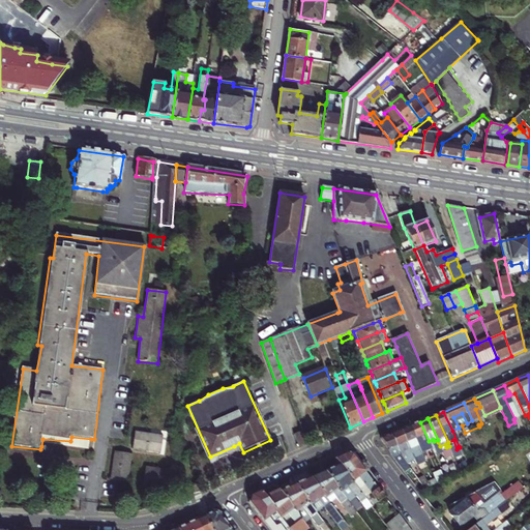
[(410,427),(419,445),(424,455),(428,454),(425,451),(433,448),(429,441),(420,422),(410,427)]
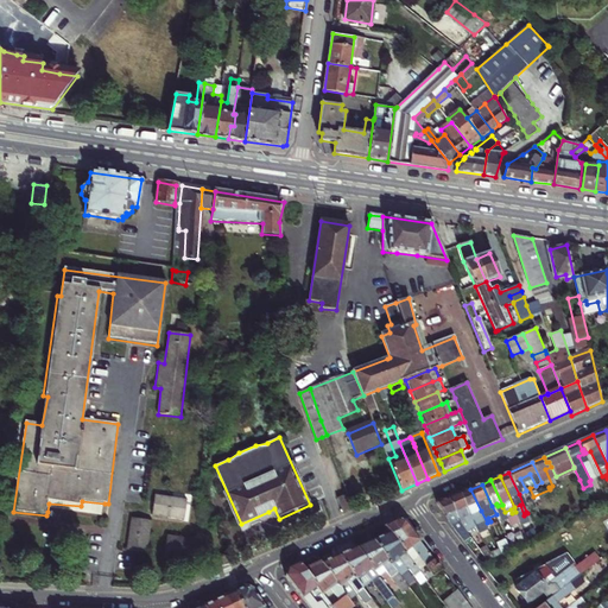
[(519,494),(526,512),(536,507),(532,499),(533,496),(530,488),(526,491),(519,494)]
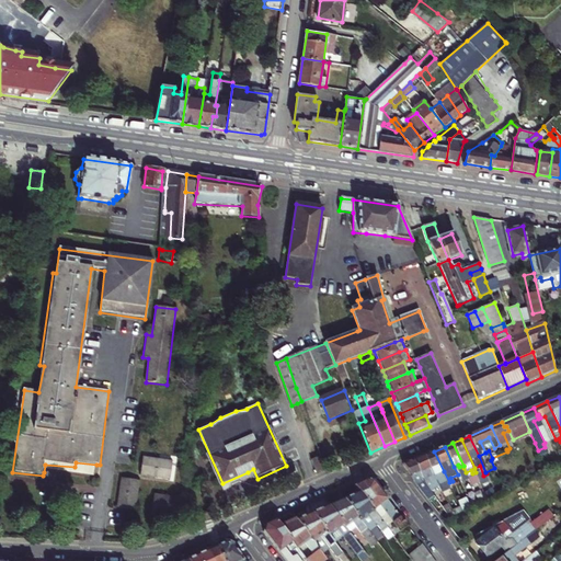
[(449,482),(444,471),(434,451),(424,456),(434,476),(438,483),(441,488),(443,491),(451,487),(449,482)]
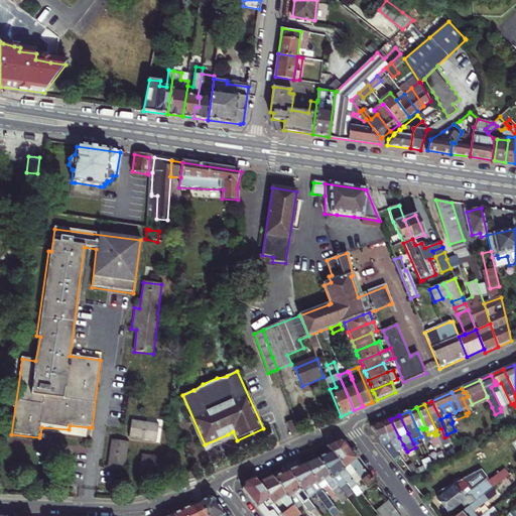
[(160,423),(133,419),(131,436),(157,440),(160,423)]
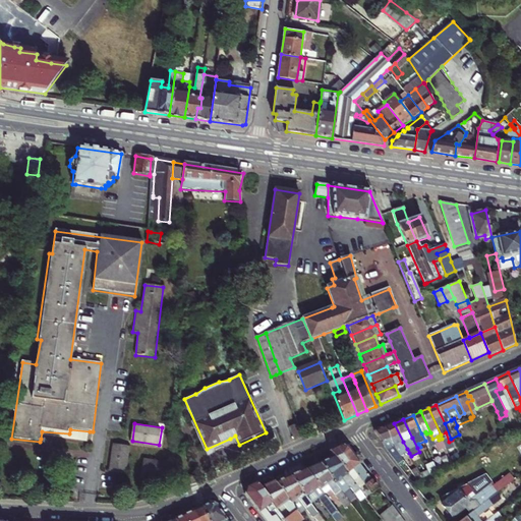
[(403,442),(394,423),(386,427),(394,446),(399,444),(405,455),(409,453),(407,449),(403,442)]
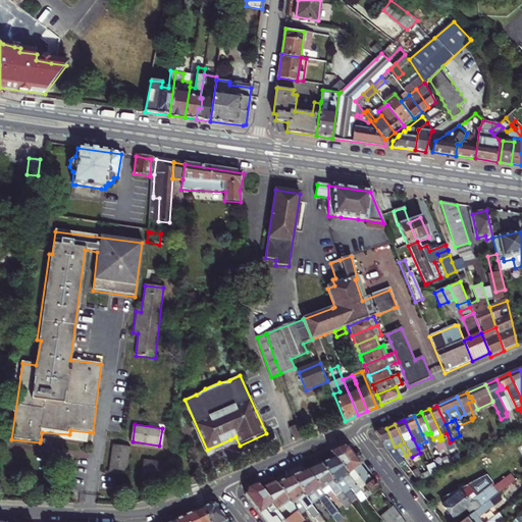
[(296,442),(303,439),(298,425),(291,428),(296,442)]
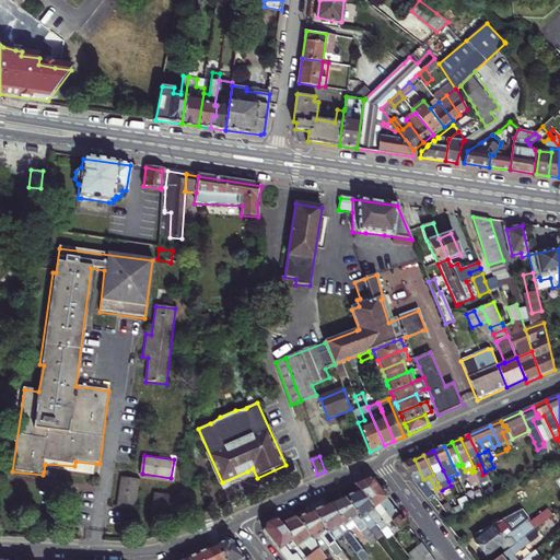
[(403,464),(416,482),(431,503),(436,499),(423,479),(415,459),(403,464)]
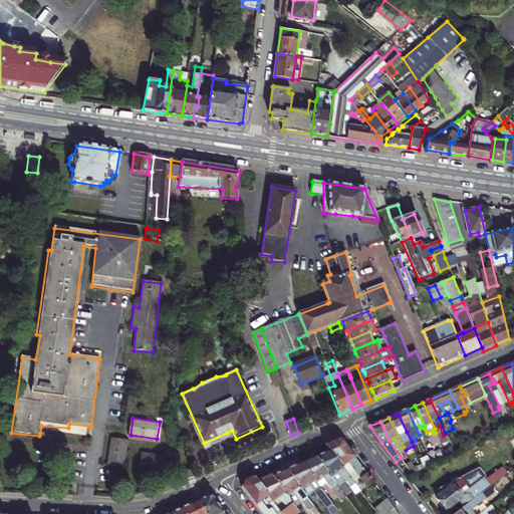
[(41,426),(40,433),(86,437),(88,426),(69,424),(68,428),(41,426)]
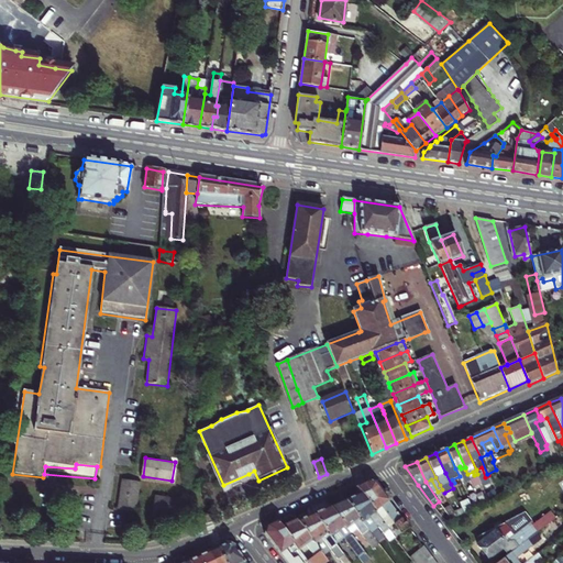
[(142,483),(123,481),(120,510),(138,512),(142,483)]
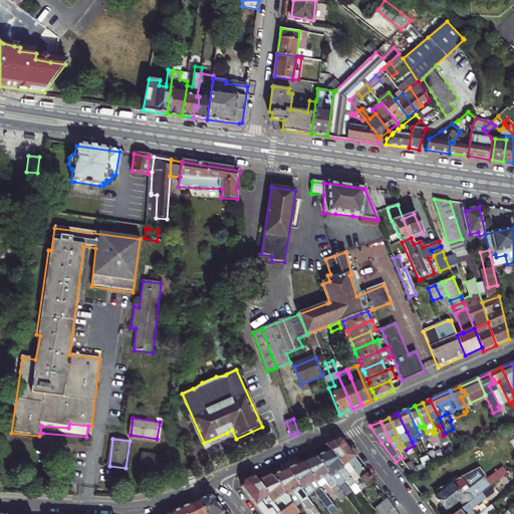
[(374,483),(343,442),(336,441),(326,446),(330,452),(348,475),(354,471),(367,488),(374,483)]
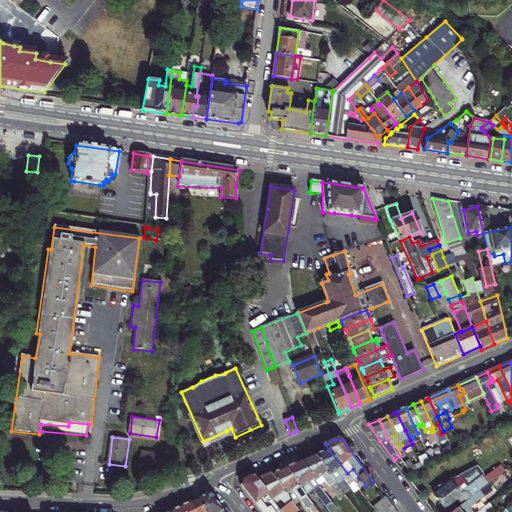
[(442,448),(434,451),(438,459),(445,455),(443,451),(442,448)]
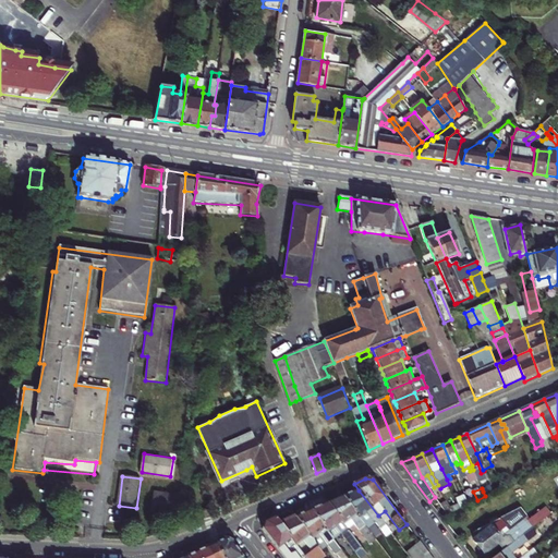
[(378,516),(359,490),(343,497),(363,522),(370,518),(374,524),(376,523),(385,534),(390,531),(378,516)]
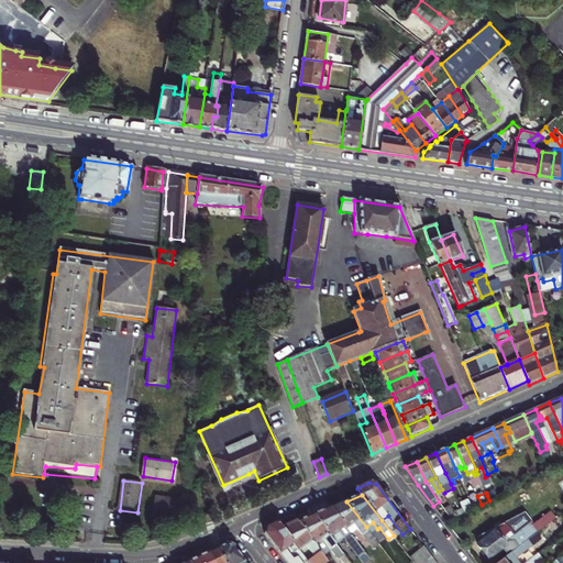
[(477,496),(470,500),(474,508),(482,505),(477,496)]
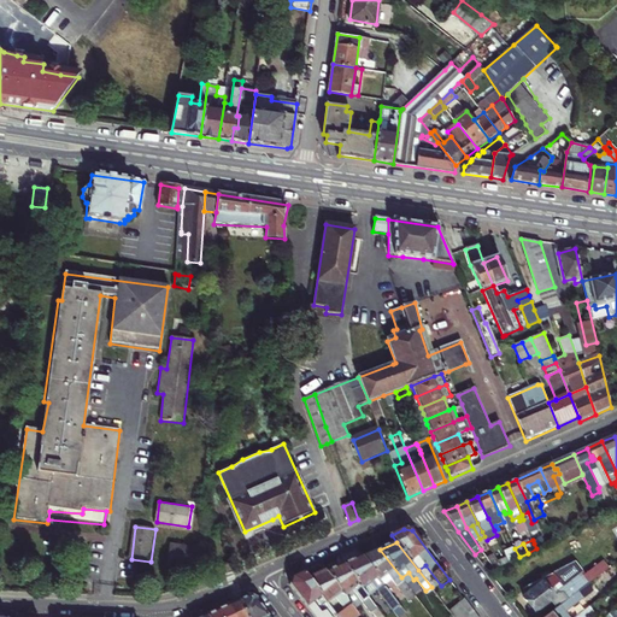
[(205,548),(171,545),(169,564),(201,568),(205,548)]
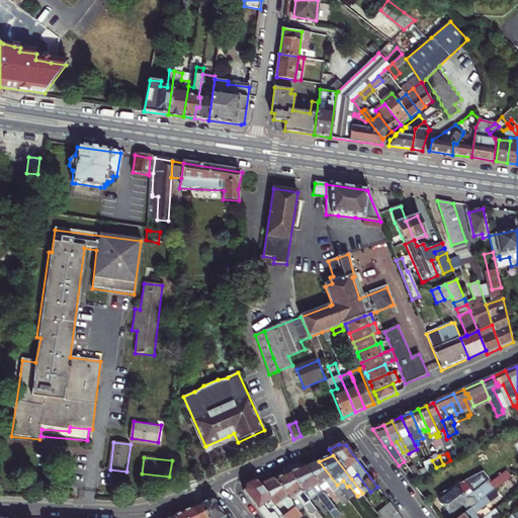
[(431,458),(424,462),(428,471),(436,467),(432,460),(431,458)]
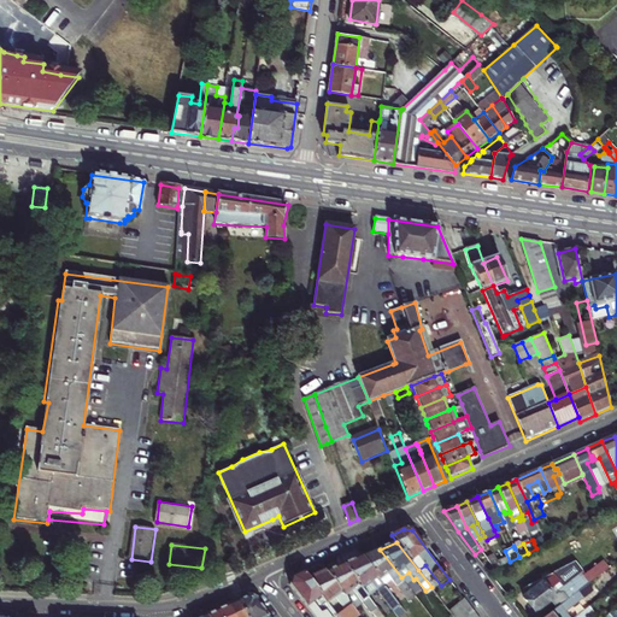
[(363,557),(385,586),(392,581),(409,603),(416,597),(401,577),(380,550),(363,557)]
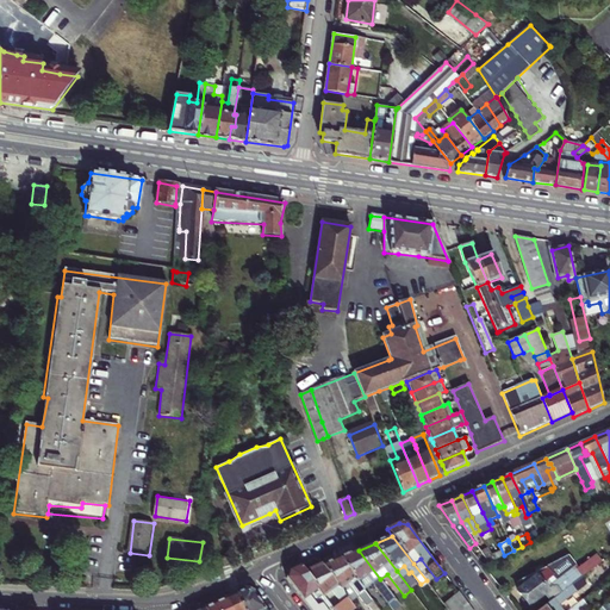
[(495,560),(487,548),(483,551),(489,562),(495,560)]
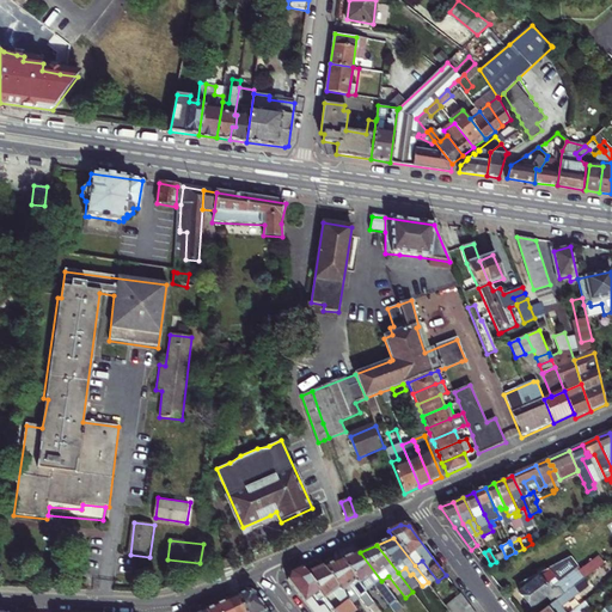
[(360,552),(342,561),(366,593),(375,586),(375,589),(393,611),(398,611),(403,609),(381,581),(360,552)]
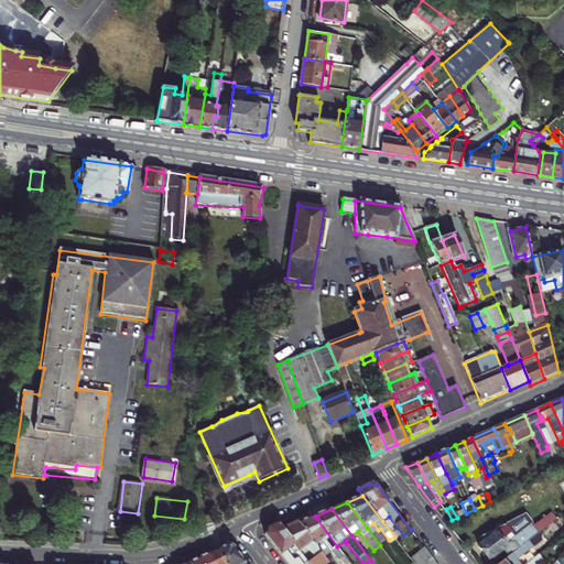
[(548,516),(554,522),(560,518),(553,511),(548,516)]
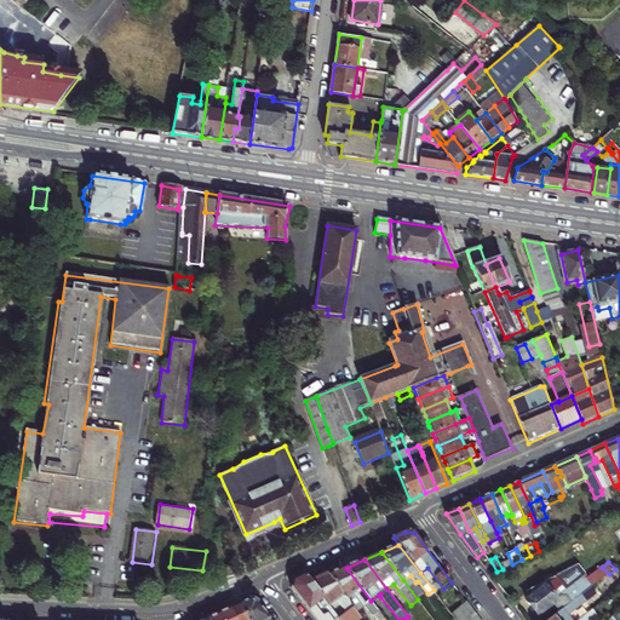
[(554,604),(560,612),(572,603),(581,595),(609,574),(602,567),(587,578),(586,575),(589,574),(580,563),(555,577),(552,574),(545,578),(546,581),(529,590),(533,596),(527,601),(539,616),(554,604)]
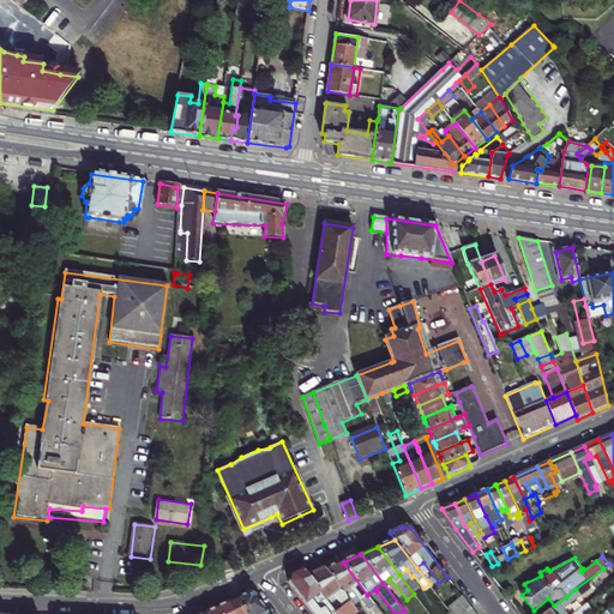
[(218,575),(234,571),(230,561),(216,566),(218,575)]
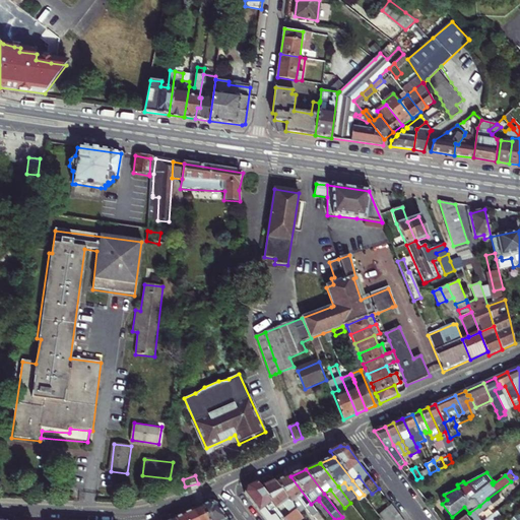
[(276,482),(295,508),(302,503),(314,518),(315,517),(317,519),(324,519),(311,504),(290,476),(276,482)]
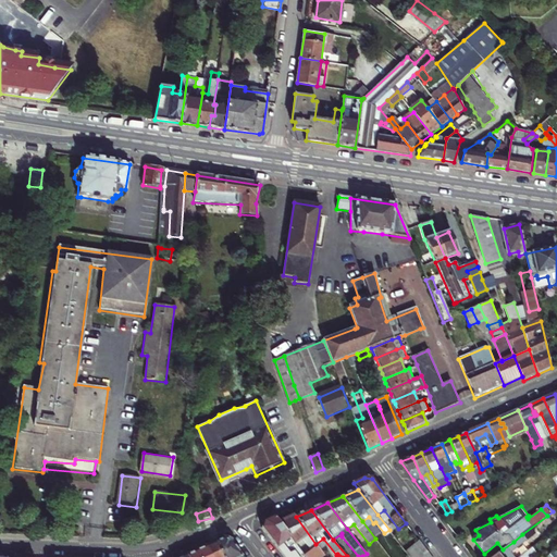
[(262,529),(283,556),(297,556),(295,553),(294,554),(292,552),(298,547),(297,546),(280,523),(275,517),(264,521),(262,529)]
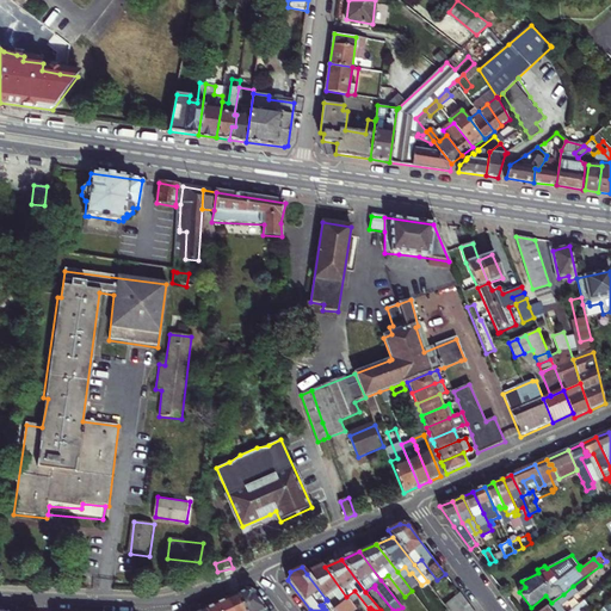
[(325,567),(307,574),(326,599),(334,593),(343,605),(335,610),(334,610),(357,610),(358,610),(346,597),(325,567)]
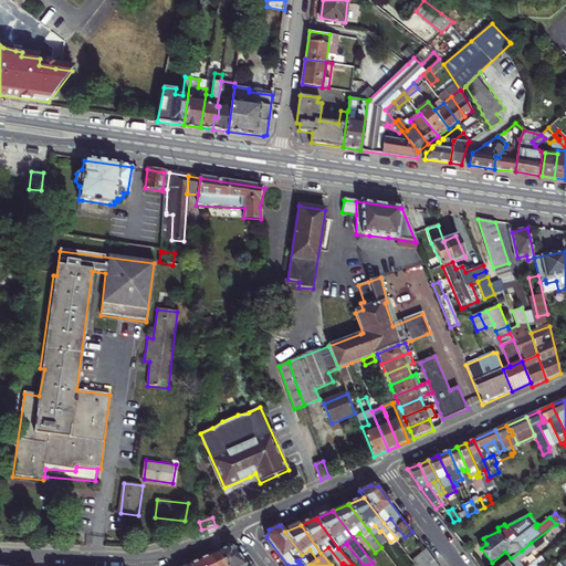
[(522,565),(519,562),(535,548),(531,543),(522,551),(511,558),(501,565),(522,565)]
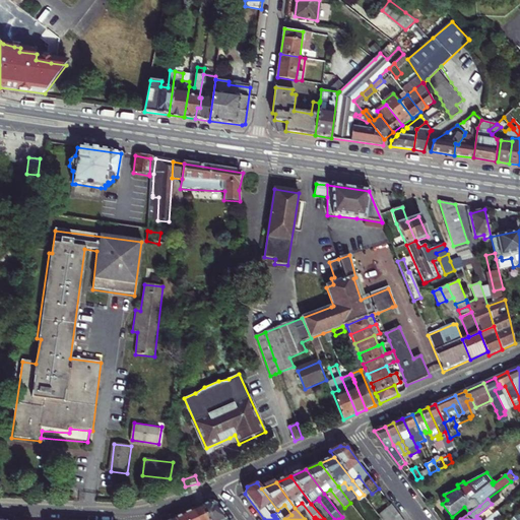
[(202,507),(207,519),(226,519),(216,506),(209,504),(202,507)]
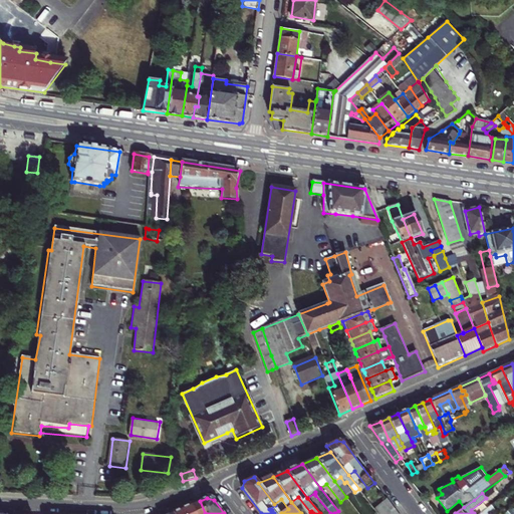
[(387,499),(374,509),(377,513),(379,513),(392,506),(387,499)]
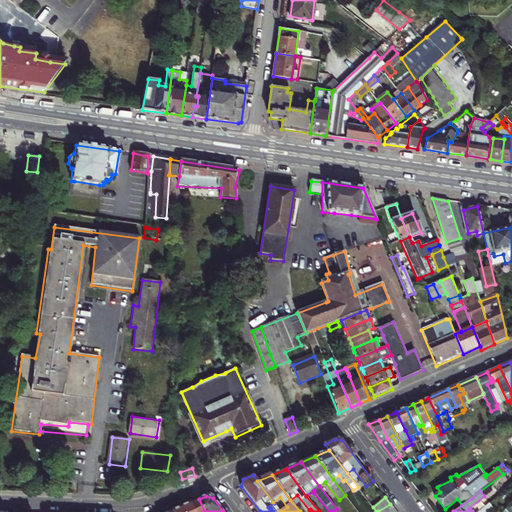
[(204,511),(199,499),(191,502),(195,511),(204,511)]
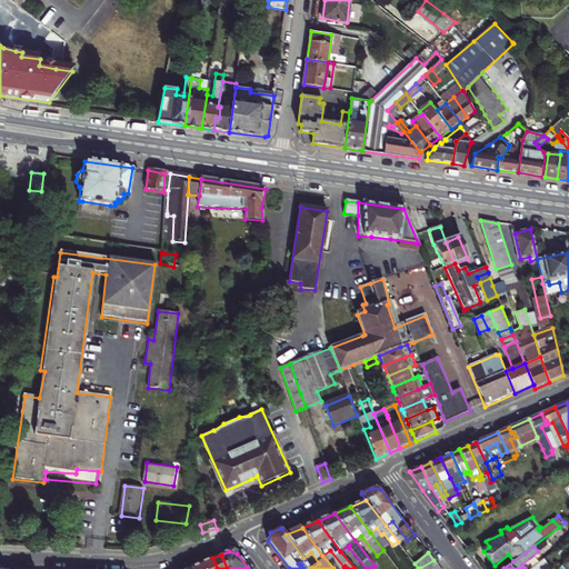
[(217,568),(212,558),(202,562),(205,568),(217,568)]
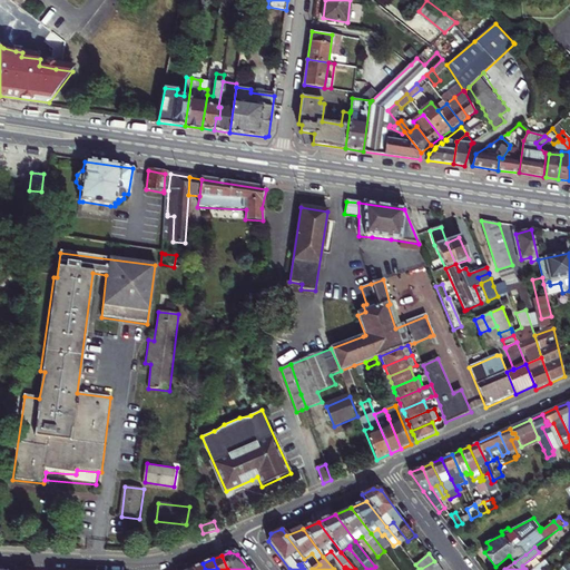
[(310,569),(312,569),(305,560),(298,564),(301,567),(302,566),(304,569),(310,569)]
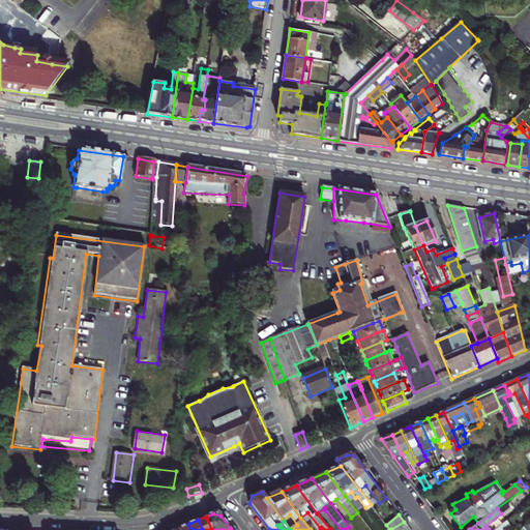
[(504,529),(510,526),(507,521),(495,529),(504,529)]
